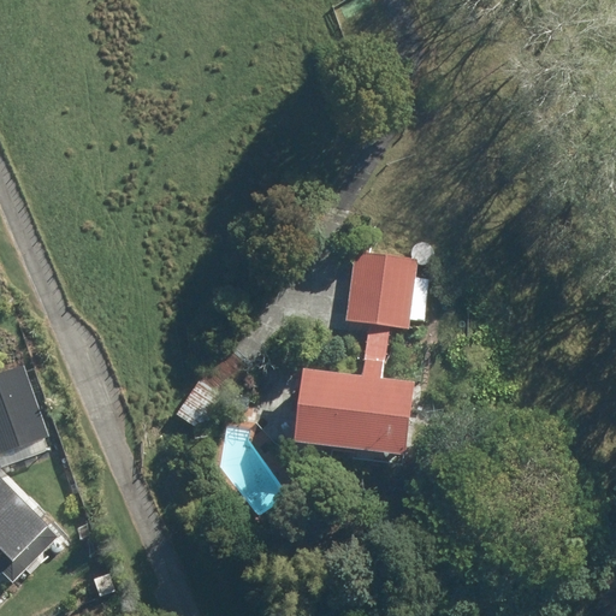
[(302,442),(301,451),(398,465),(409,384),(380,380),(386,326),(407,329),(408,321),(421,323),(427,280),(414,278),(416,260),(355,253),(345,321),(367,324),(360,377),(301,369),(291,440),(302,442)]
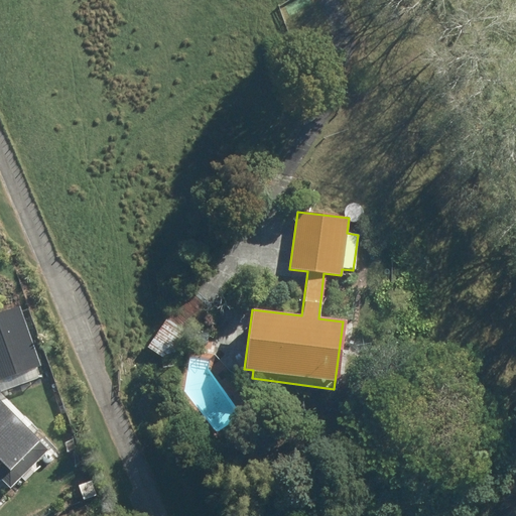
[(429,235),(437,250),(449,243),(441,229),(429,235)]
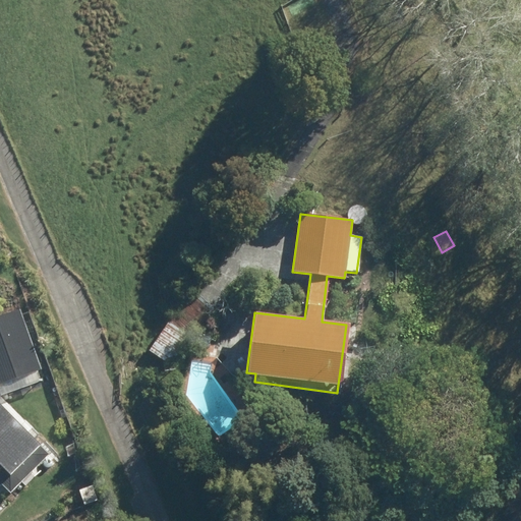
[(0,385),(37,372),(16,311),(0,316),(0,385)]
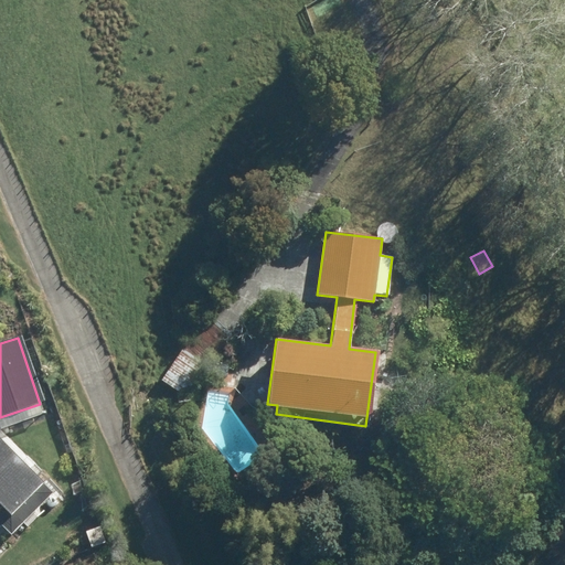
[(182,350),(161,381),(181,395),(203,364),(182,350)]
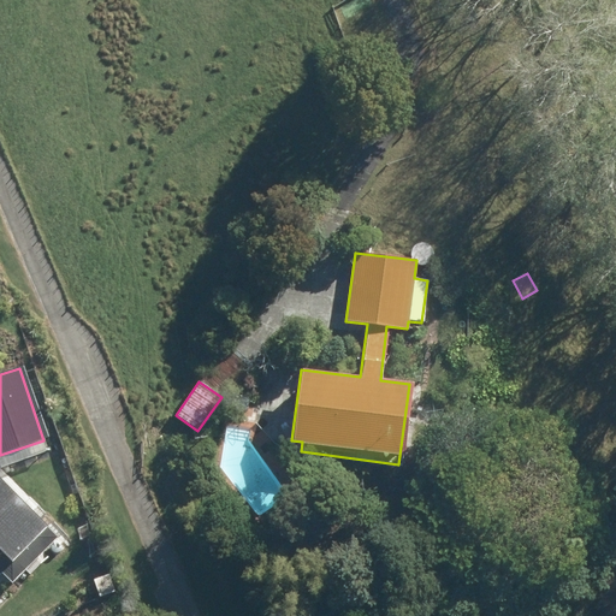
[(231,410),(247,412),(248,396),(234,395),(231,410)]
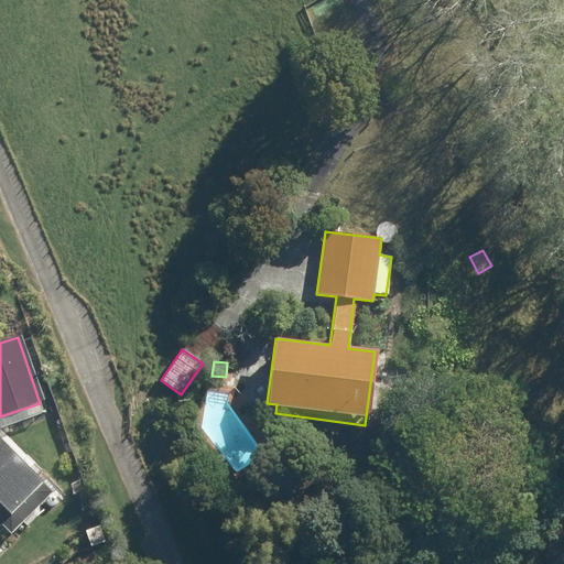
[(31,486),(0,453),(0,531),(4,537),(47,496),(34,483),(31,486)]
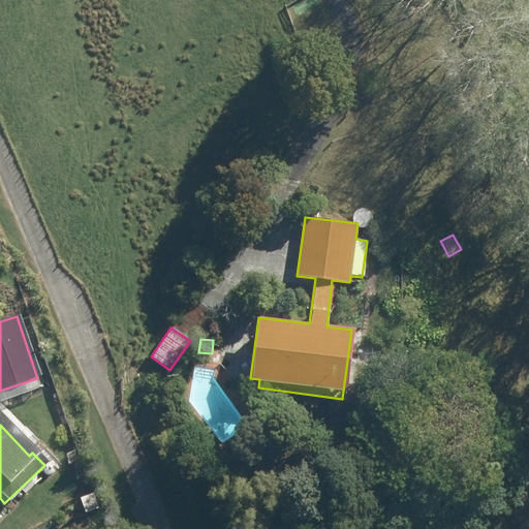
All buildings are outlined.
